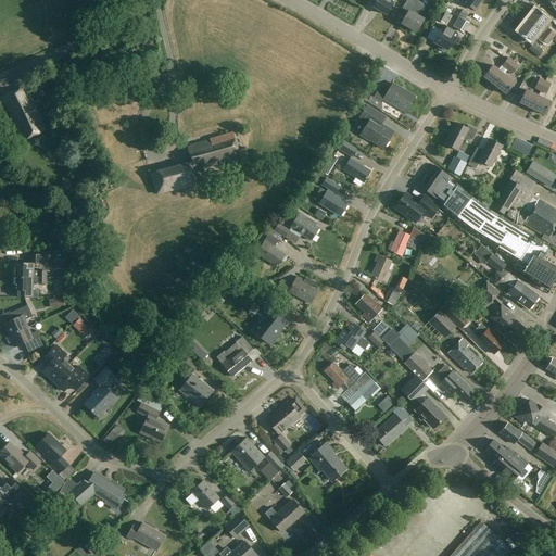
[(377,0),(373,8),(387,15),(393,4),(392,3),(393,0),(377,0)]
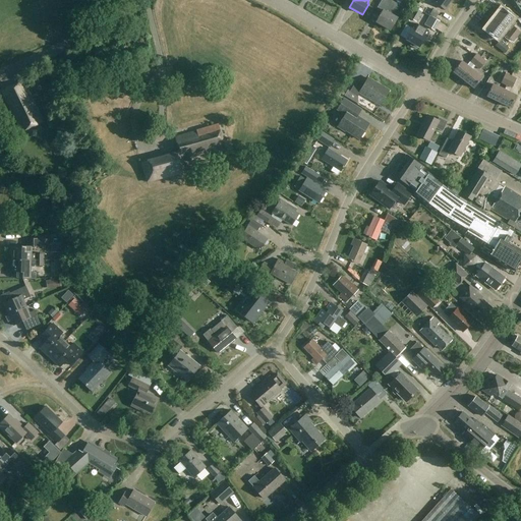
[(375,22),(390,31),(403,8),(390,0),(381,0),(377,8),(383,11),(375,22)]
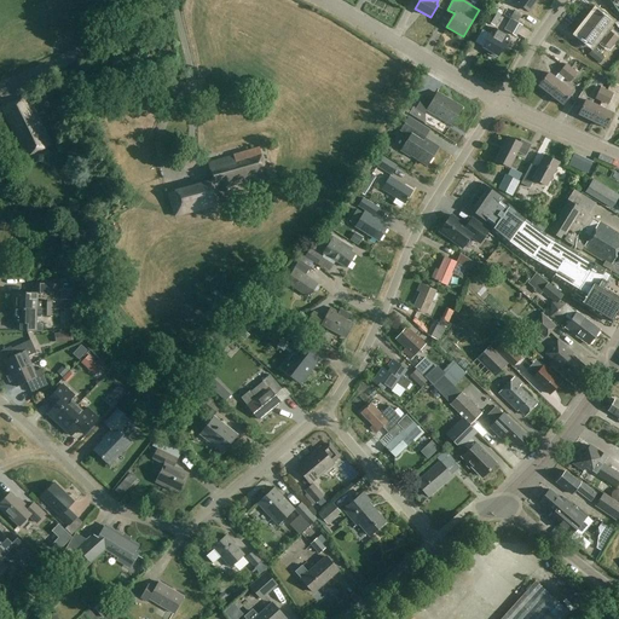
[(519,0),(516,4),(528,12),(537,0),(519,0)]
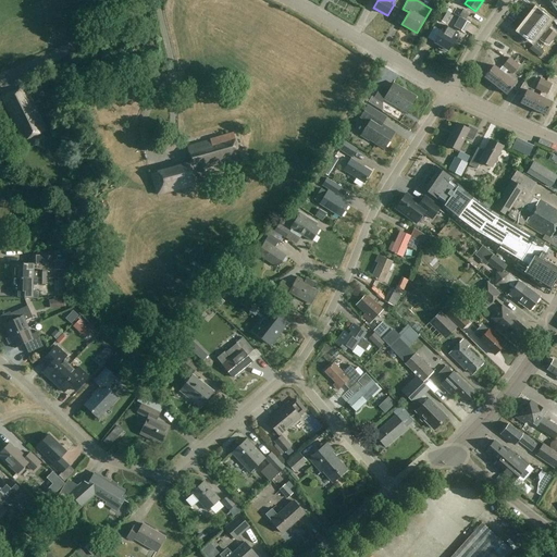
[(445,24),(452,13),(444,9),(437,19),(445,24)]
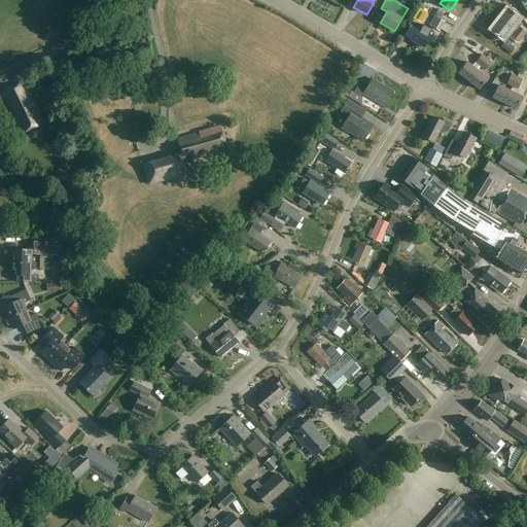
[(500,19),(512,28),(520,16),(508,8),(500,19)]
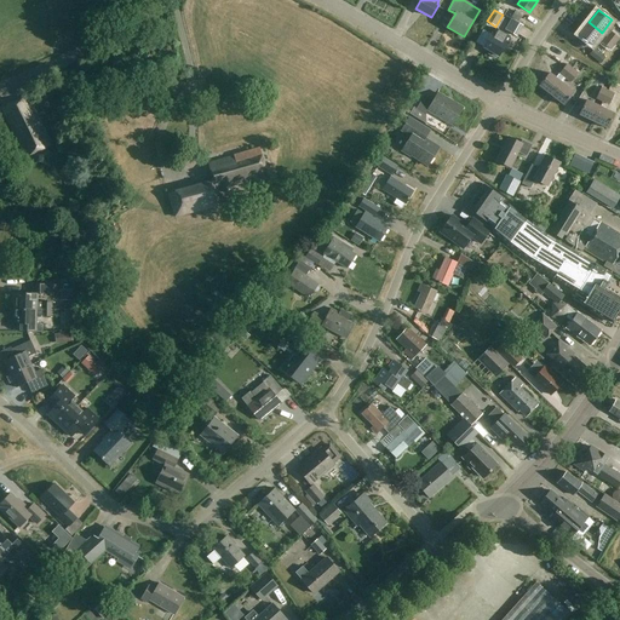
[(602,33),(589,22),(579,35),(591,45),(602,33)]
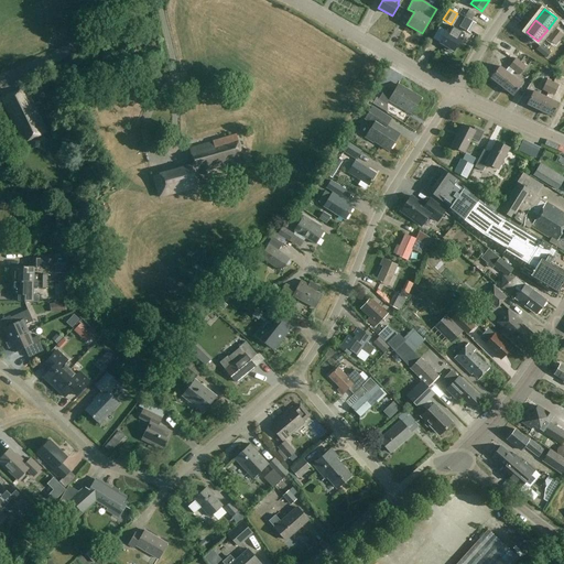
[(472,21),(465,31),(477,38),(483,28),(472,21)]
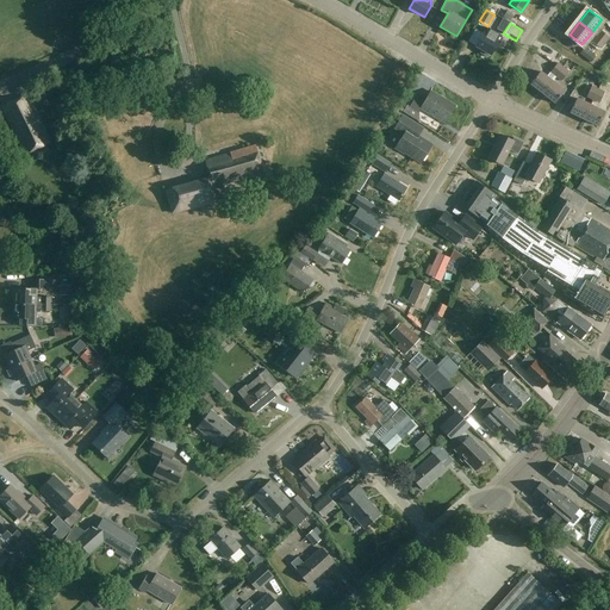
[(477,45),(483,49),(480,53),(489,57),(490,54),(491,55),(498,42),(492,38),(496,32),(487,26),(477,45)]
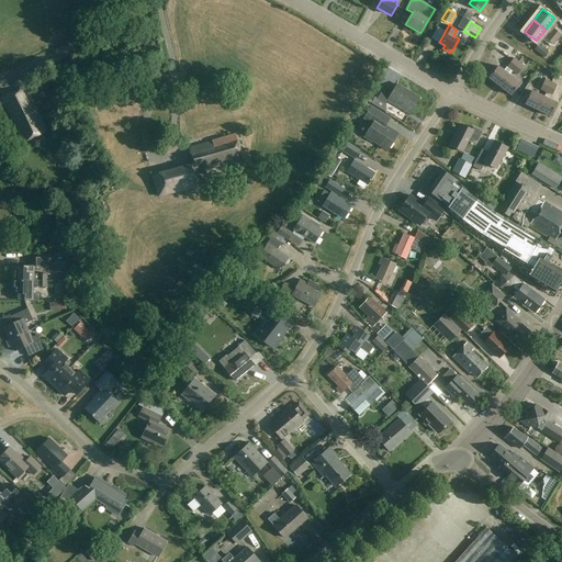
[(549,33),(558,41),(561,35),(552,27),(549,33)]
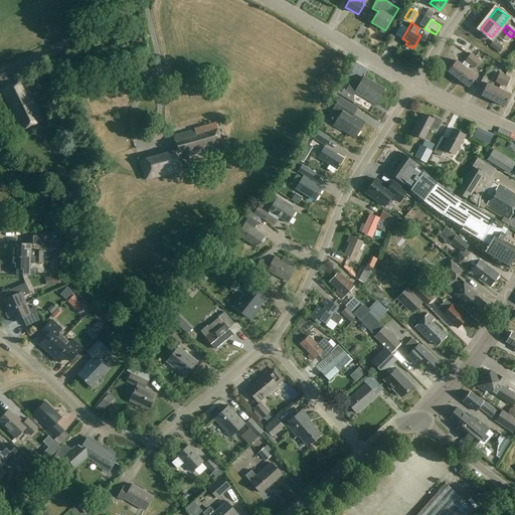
[(511,37),(503,30),(499,35),(507,41),(511,37)]
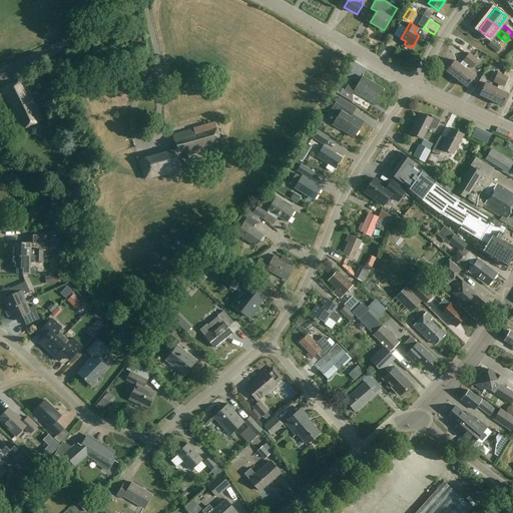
[(492,40),(488,45),(497,53),(501,48),(492,40)]
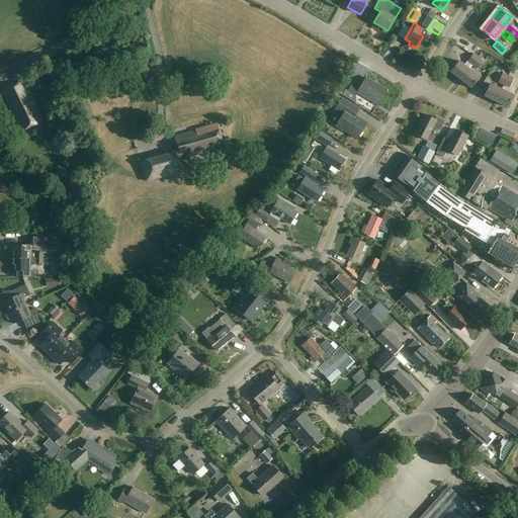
[(471,66),(479,58),(473,54),(464,65),(458,61),(450,72),(460,80),(469,69),(471,66)]
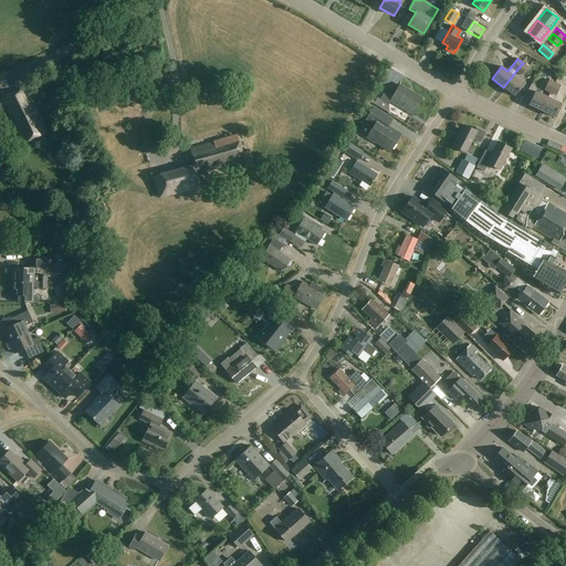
[(528,67),(523,63),(515,72),(521,76),(528,67)]
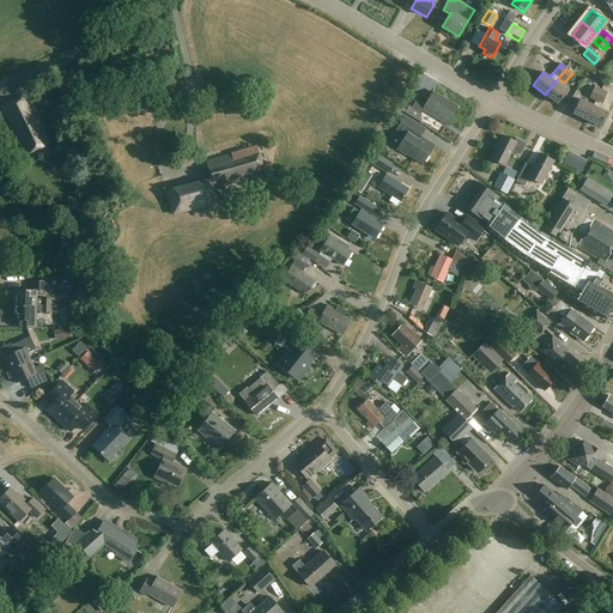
[(568,91),(556,82),(545,95),(558,104),(568,91)]
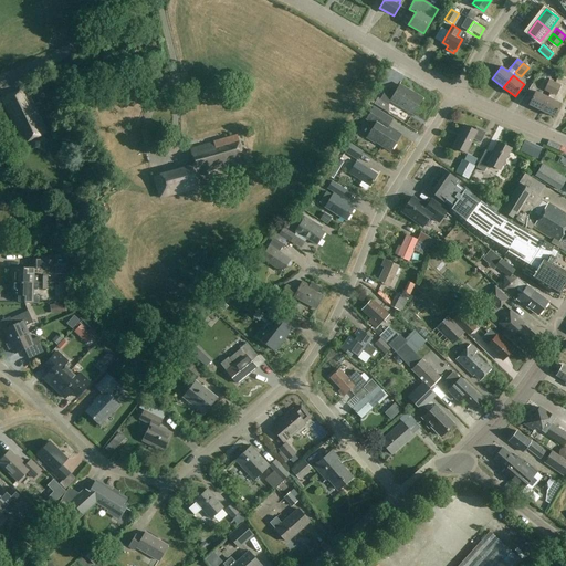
[(548,98),(542,112),(555,117),(562,104),(554,101),(562,86),(564,80),(558,77),(556,83),(551,94),(548,98)]
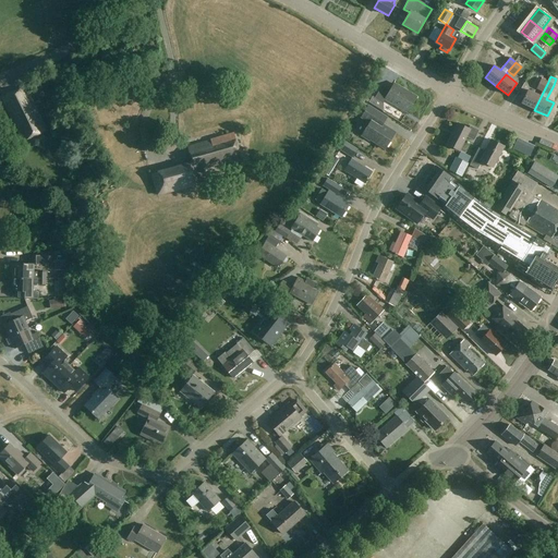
[(541,79),(536,89),(543,93),(548,82),(541,79)]
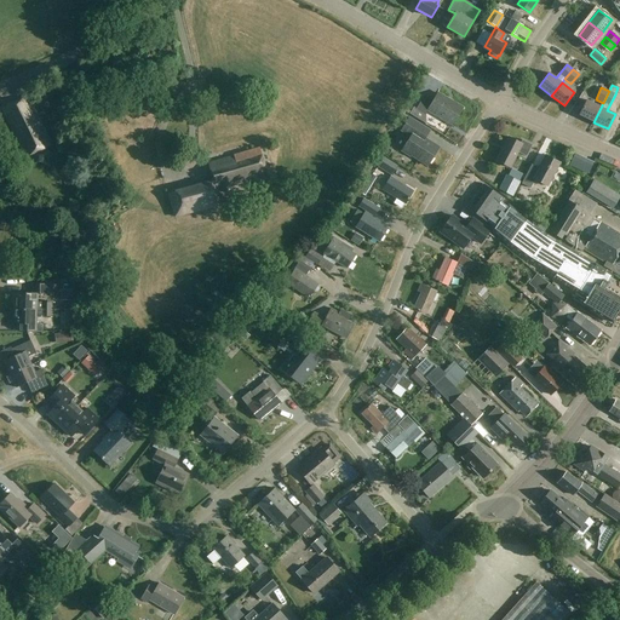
[(453,125),(463,108),(438,93),(434,102),(424,97),(417,109),(426,115),(429,110),(453,125)]
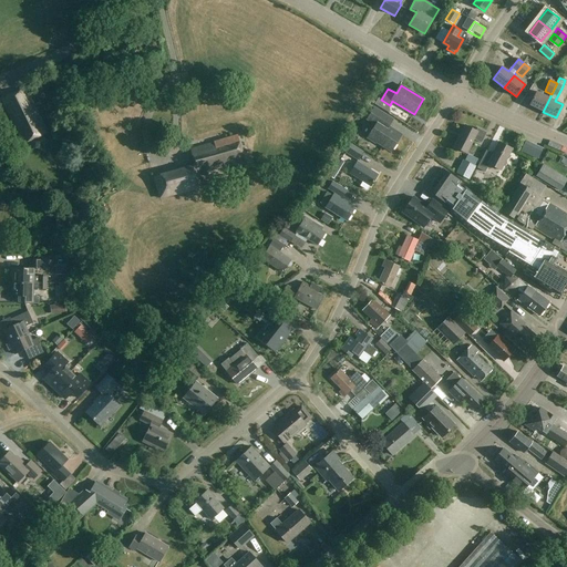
[(26,89),(2,100),(23,143),(47,132),(26,89)]
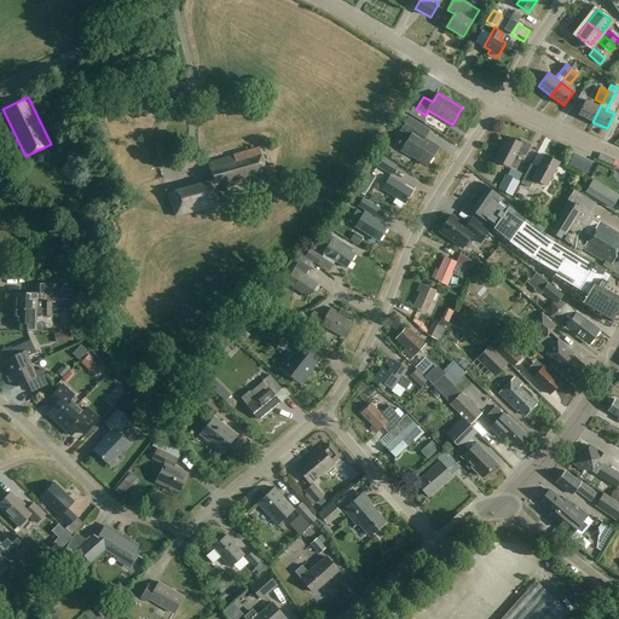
[(578,115),(593,122),(600,108),(585,100),(578,115)]
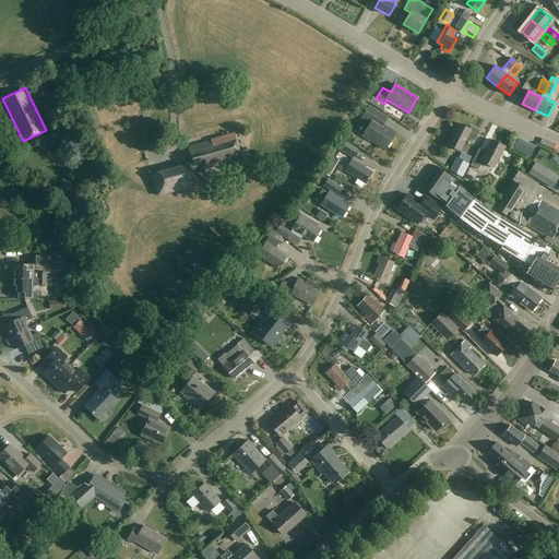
[(372,141),(388,151),(397,133),(384,126),(389,119),(370,107),(363,119),(371,125),(364,138),(371,142),(372,141)]
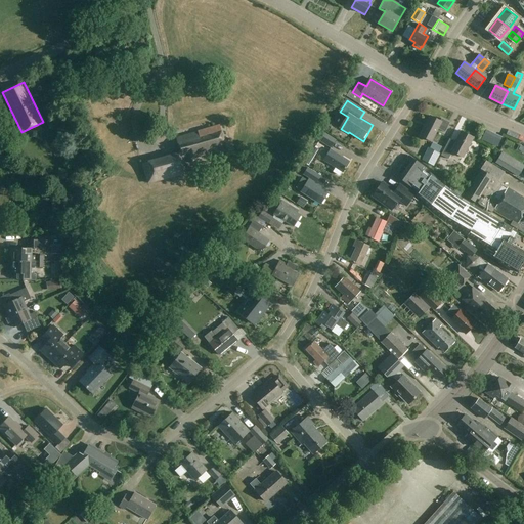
[(430,116),(420,136),(431,142),(438,129),(445,132),(450,123),(441,118),(440,121),(430,116)]
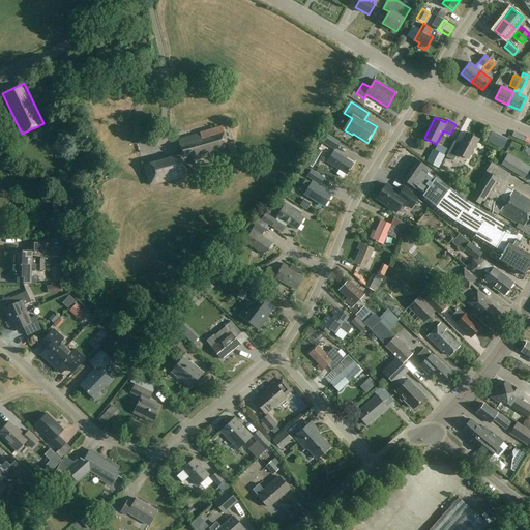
[(182,154),(144,166),(149,185),(187,174),(184,164),(215,153),(214,150),(228,147),(222,126),(207,130),(207,131),(178,140),(182,154)]
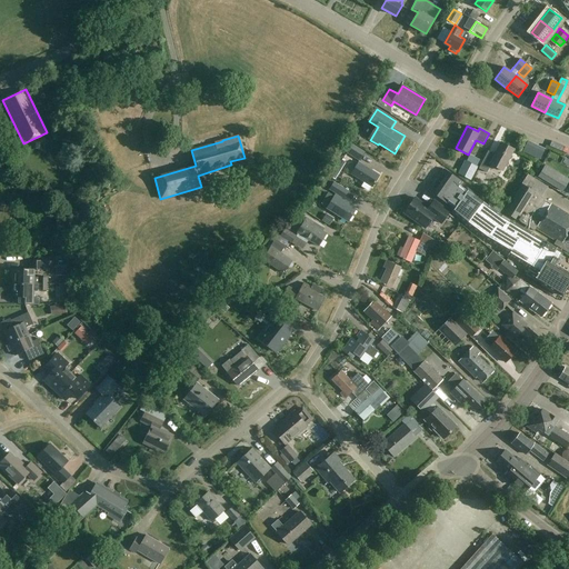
[(528,140),(522,152),(540,160),(545,149),(528,140)]
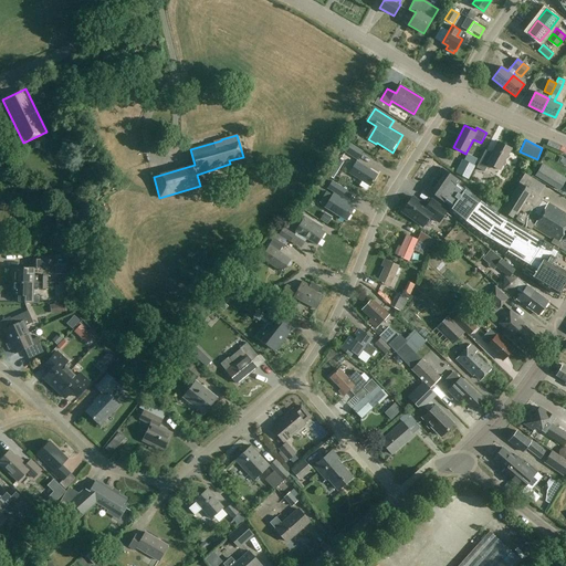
[(499,142),(486,163),(500,170),(511,148),(499,142)]
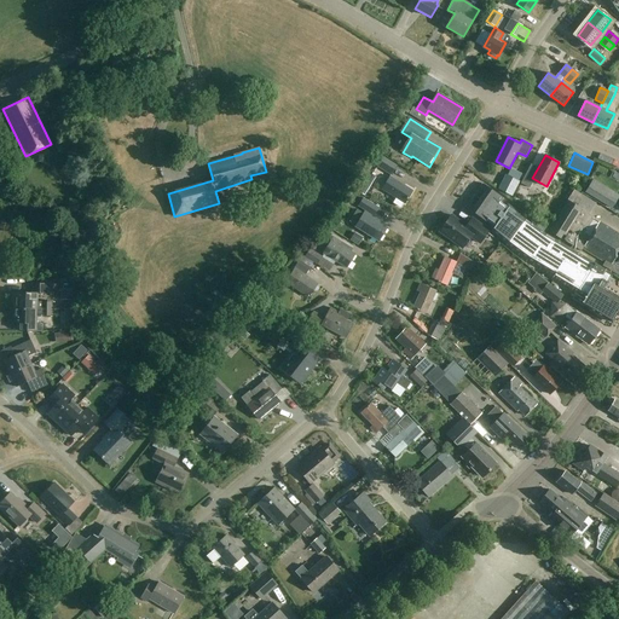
[(398,166),(383,156),(376,166),(392,175),(398,166)]
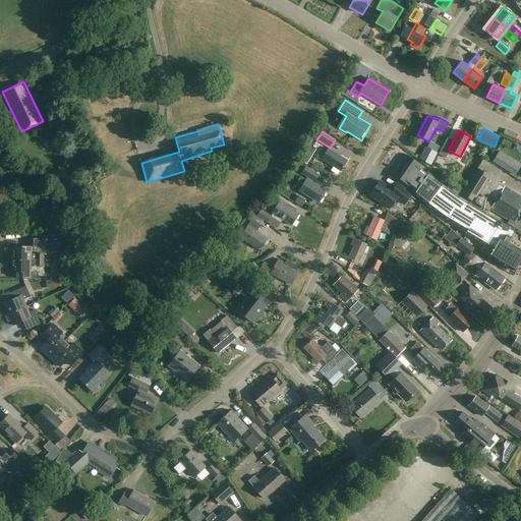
[(425,147),(419,159),(430,165),(437,153),(425,147)]
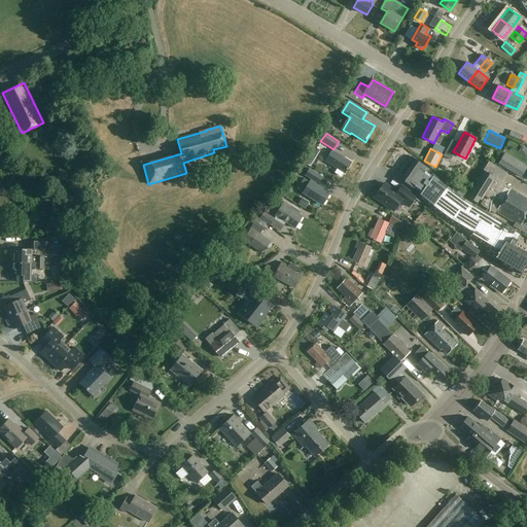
[(325,161),(339,169),(337,173),(342,176),(344,172),(345,173),(351,162),(332,149),(325,161)]
